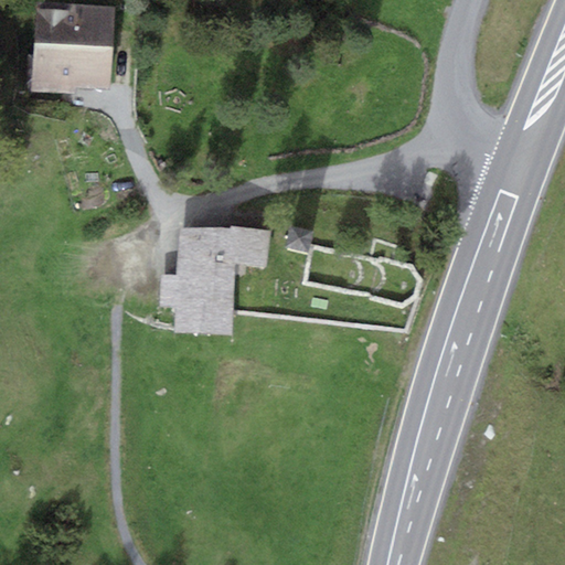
[(36,2),(31,91),(75,94),(75,86),(110,88),(115,7),(36,2)]
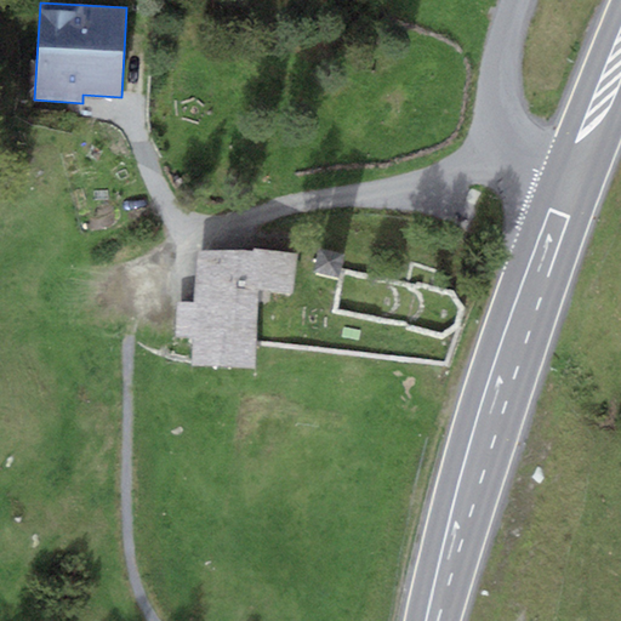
[(257,343),(261,292),(263,252),(198,249),(191,364),(256,369),(257,343)]
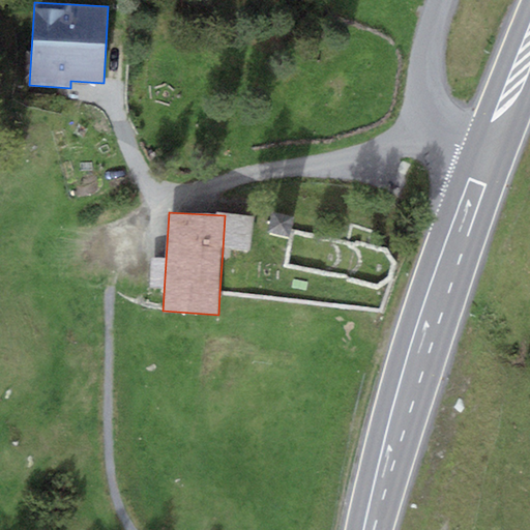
[(293,216),(273,212),(268,231),(289,236),(290,229),(293,216)]
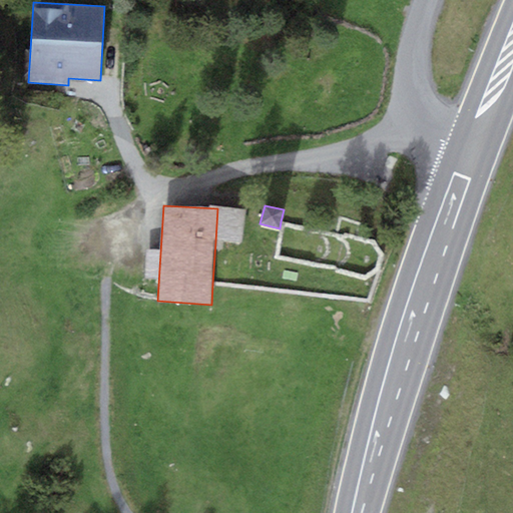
[(245,210),(217,208),(215,241),(243,243),(245,210)]
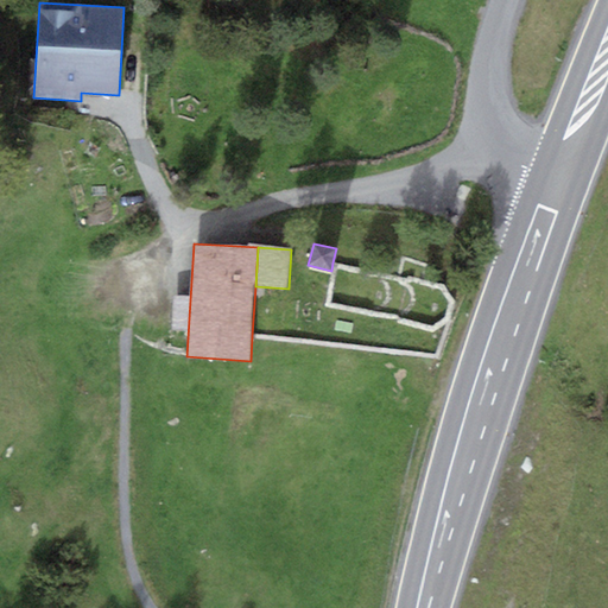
[(443,285),(333,263),(331,271),(325,308),(435,333),(450,323),(455,302),(443,285)]
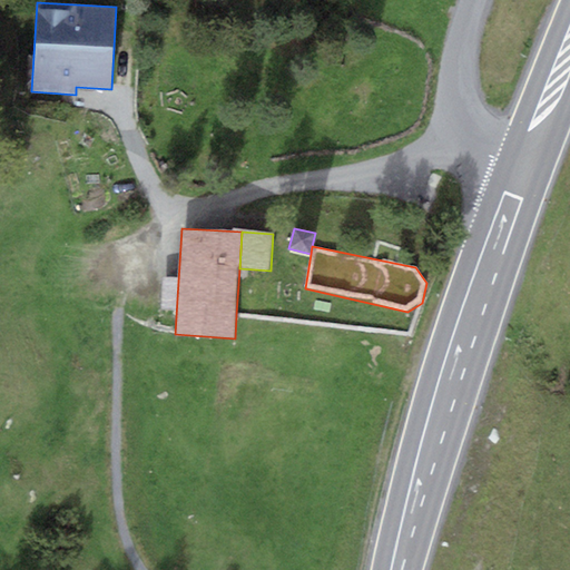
All buildings are outlined.
